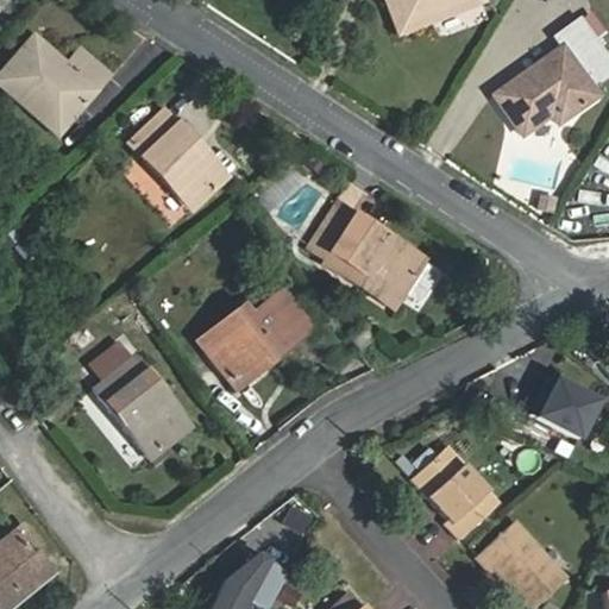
[(484,1),(483,0),(385,0),(399,35),(484,1)]
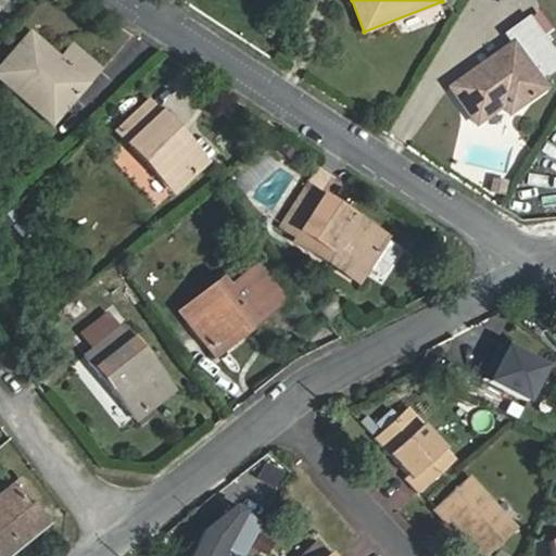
[(513,42),(451,87),(477,124),(503,106),(509,114),(546,88),(540,79),(555,67),(555,57),(529,20),(507,35),(513,42)]
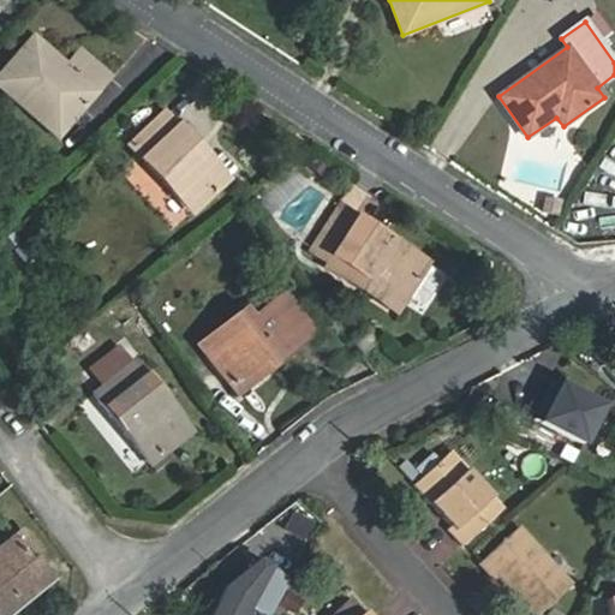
[(34,36),(0,75),(0,85),(27,109),(39,96),(70,124),(111,76),(82,49),(67,65),(34,36)]
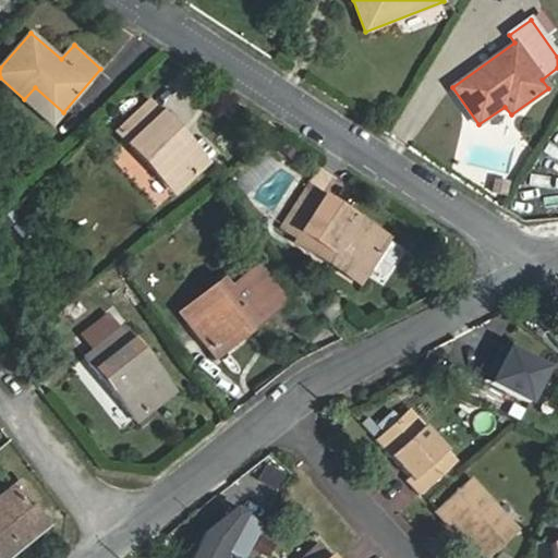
[(129,144),(158,117),(147,105),(117,132),(129,144)]
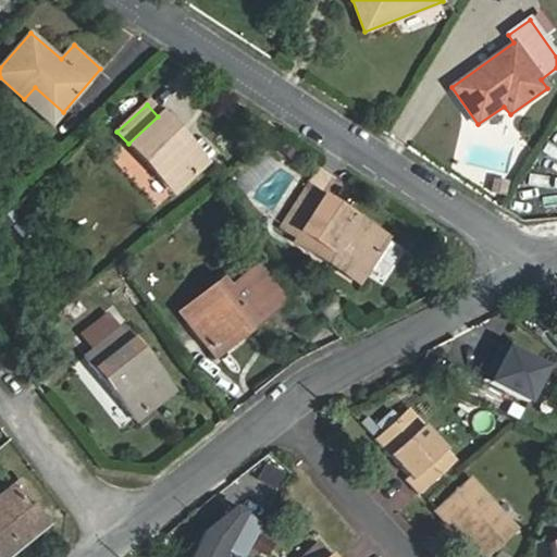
[(158,116),(128,144),(175,194),(208,162),(162,113),(158,116)]
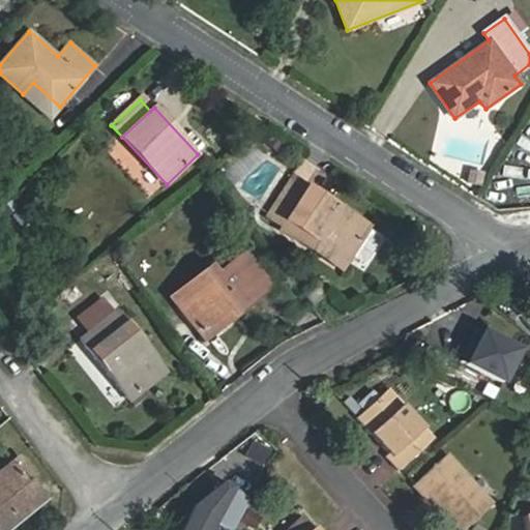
[(483,173),(473,171),(471,182),(482,184),(483,173)]
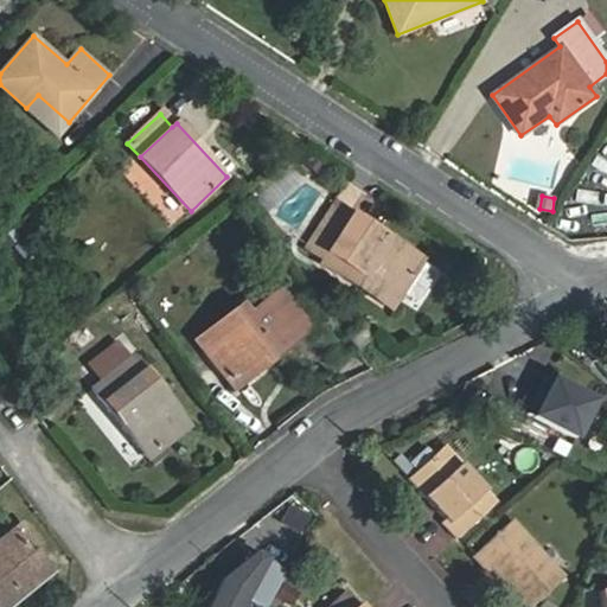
[(366,273),(401,295),(403,292),(422,262),(423,260),(336,204),(307,248),(325,260),(321,264),(357,287),(366,273)]
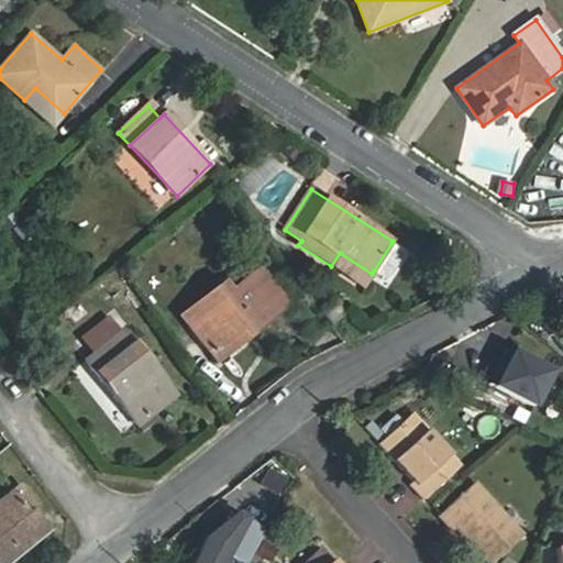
[(31,217),(13,230),(22,242),(40,230),(31,217)]
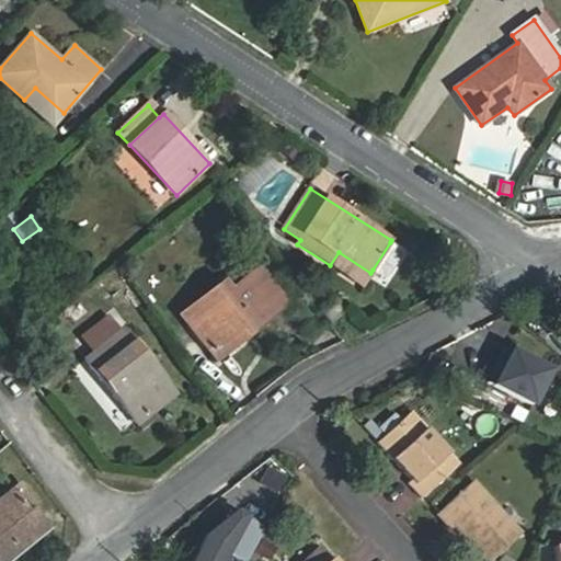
[(390,242),(373,270),(382,276),(389,275),(401,254),(400,249),(390,242)]
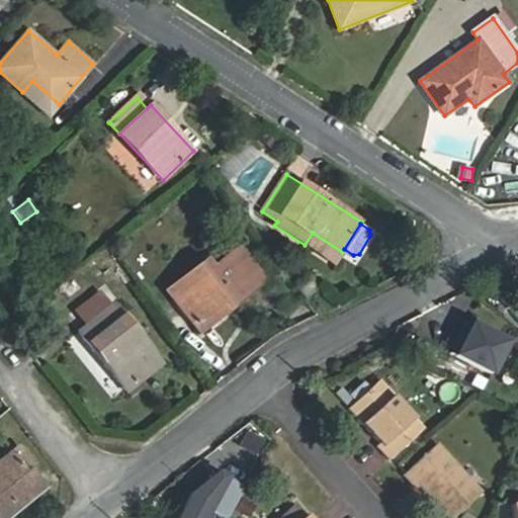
[(313,233),(305,245),(335,263),(342,252),(313,233)]
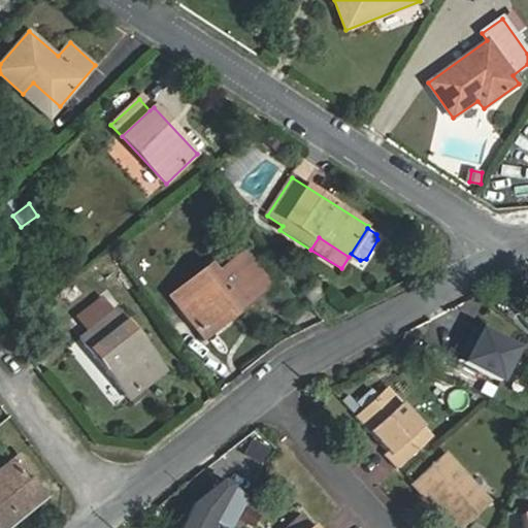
[(271,286),(243,252),(176,304),(204,338),(271,286)]
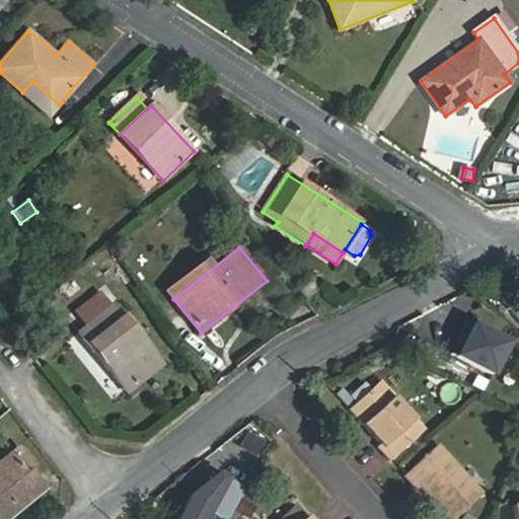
[(308,278),(296,287),(305,299),(317,290),(308,278)]
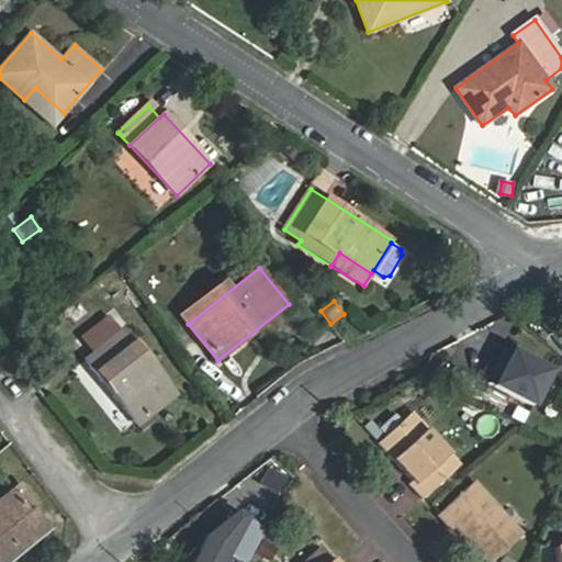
[(138,425),(177,395),(124,330),(86,359),(138,425)]
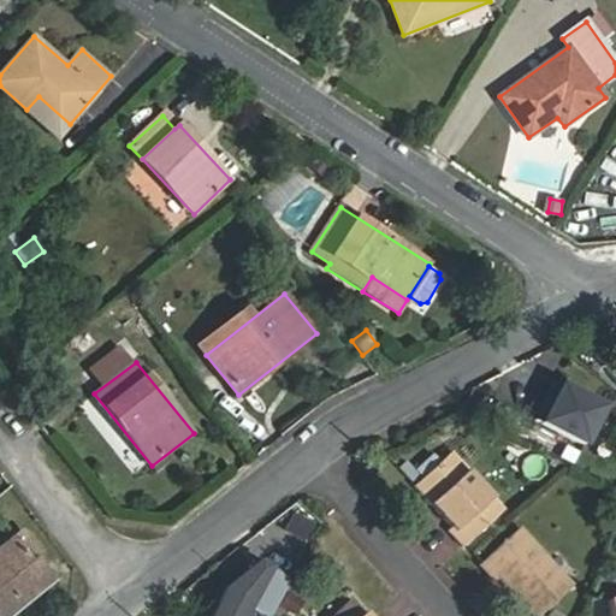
[(556,383),(537,421),(585,446),(603,410),(556,383)]
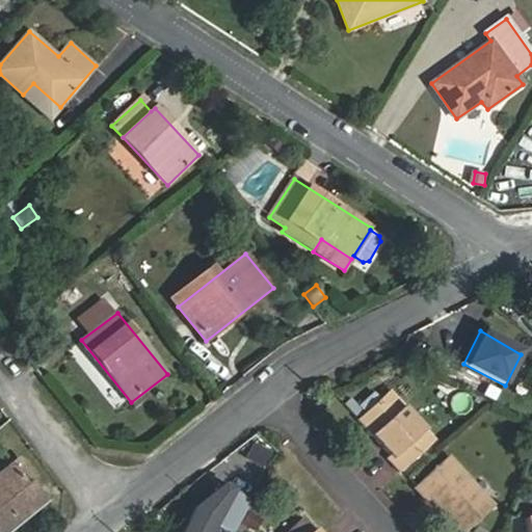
[(463,419),(474,404),(453,389),(443,403),(463,419)]
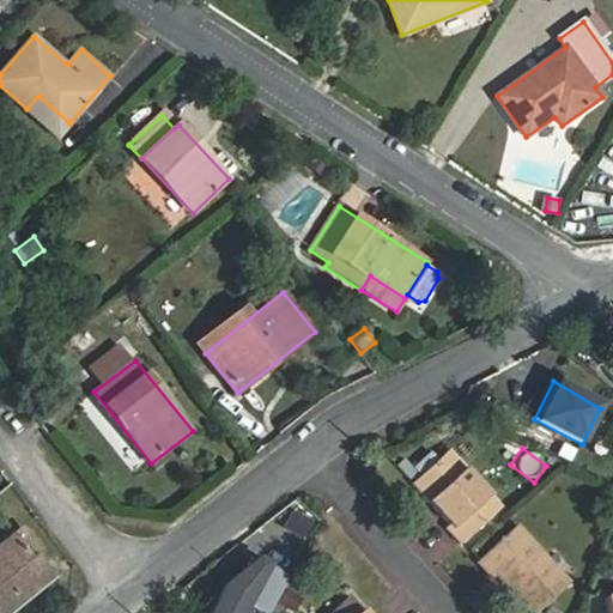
[(461,545),(502,507),(449,450),(412,485),(449,525),(445,528),(461,545)]
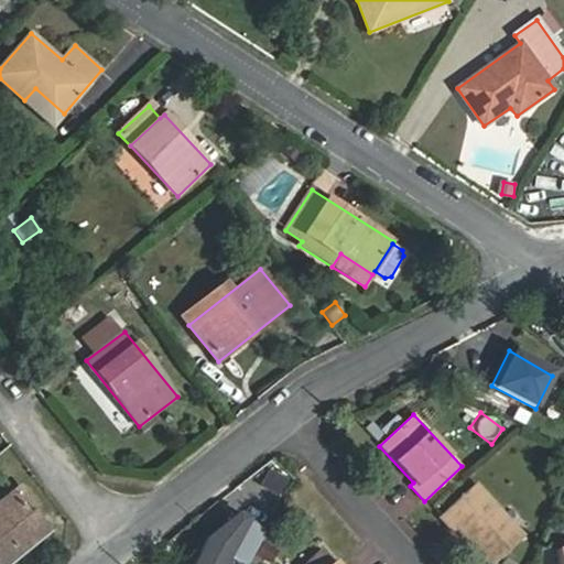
[(488,563),(491,563),(525,535),(477,483),(438,518),(453,532),(457,529),(488,563)]
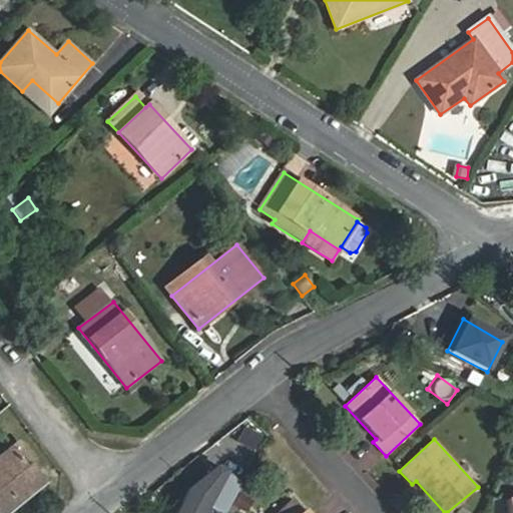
[(0,512),(8,512),(46,483),(29,463),(34,459),(19,441),(0,456),(0,512)]
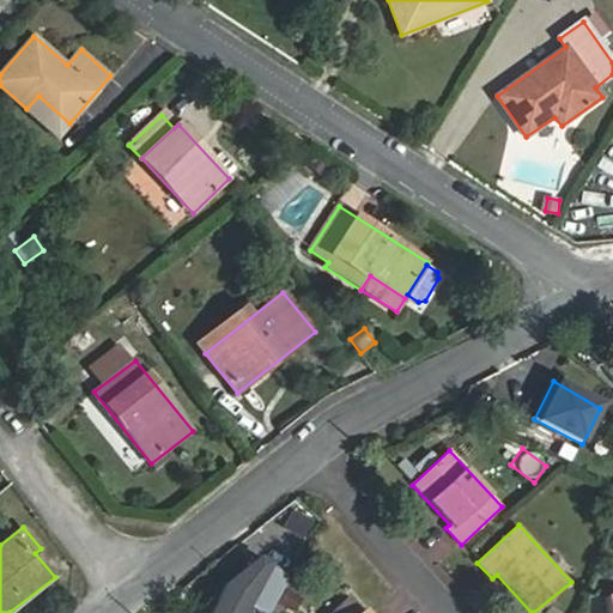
[(223,583),(206,612),(263,612),(244,604),(263,564),(254,559),(223,583)]
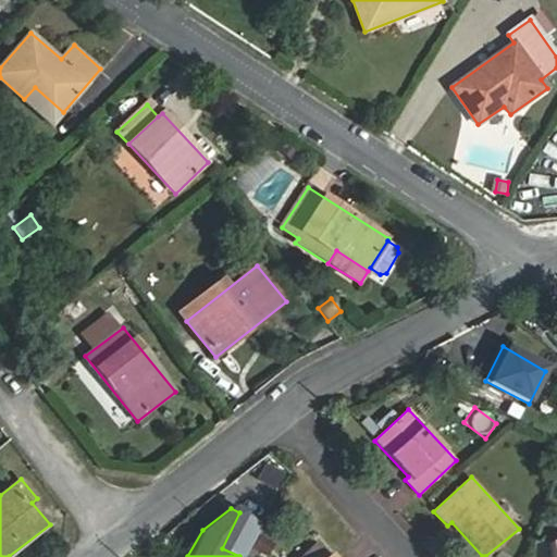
[(334,556),(331,554),(329,555),(318,543),(302,556),(334,556)]
